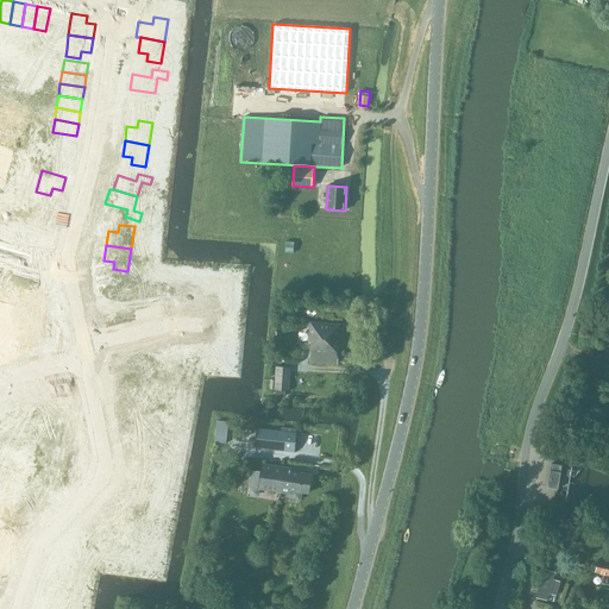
[(8,267),(0,267),(0,289),(1,294),(13,292),(8,267)]
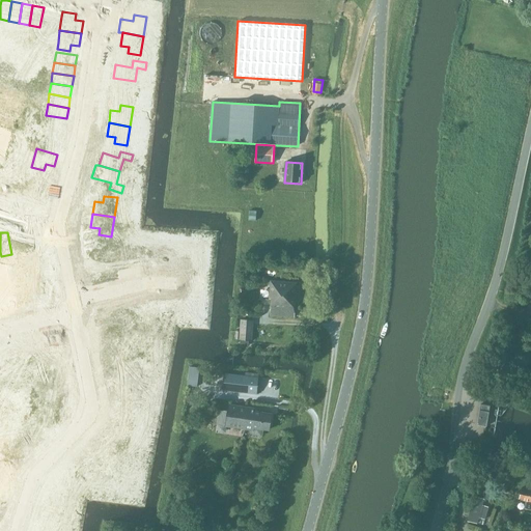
[(102,246),(89,247),(91,260),(96,261),(101,260),(103,271),(117,268),(117,269),(126,268),(123,250),(113,250),(113,248),(102,246)]
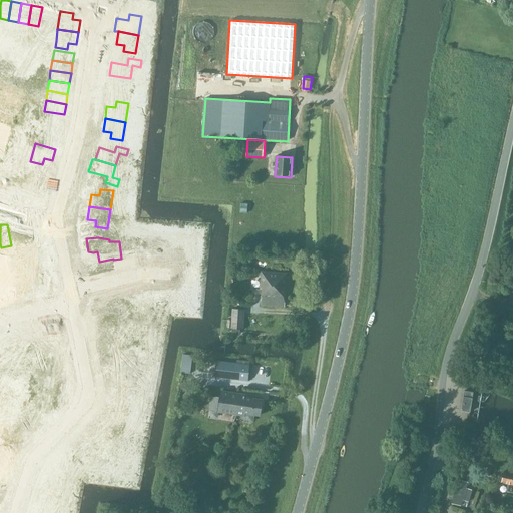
[(43,239),(23,243),(25,253),(45,249),(43,239)]
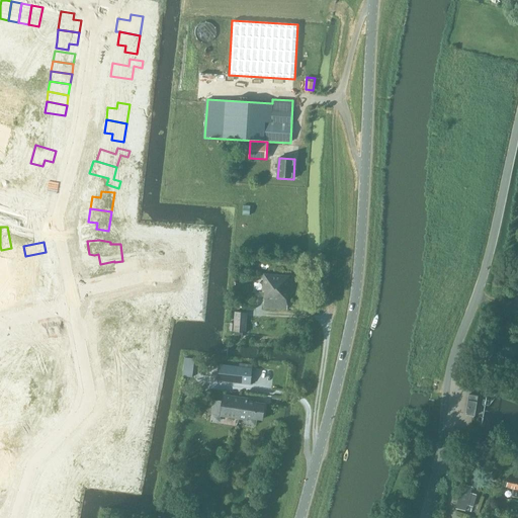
[(46,252),(25,256),(27,265),(48,261),(46,252)]
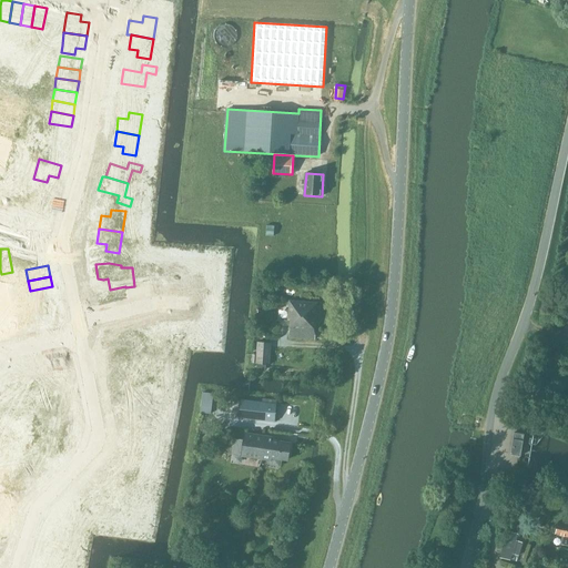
[(52,286),(30,291),(32,301),(54,297),(52,286)]
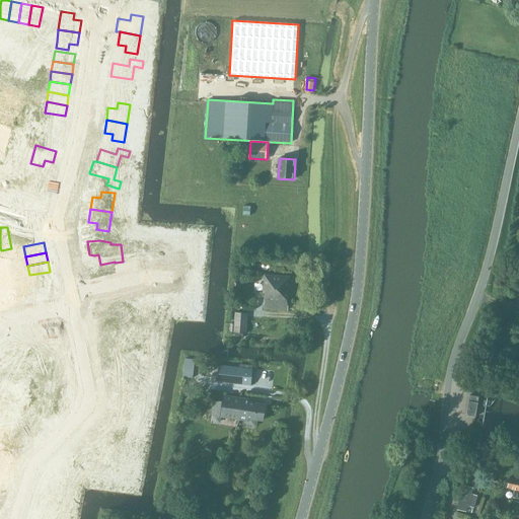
[(50,272),(29,275),(31,285),(51,281),(50,272)]
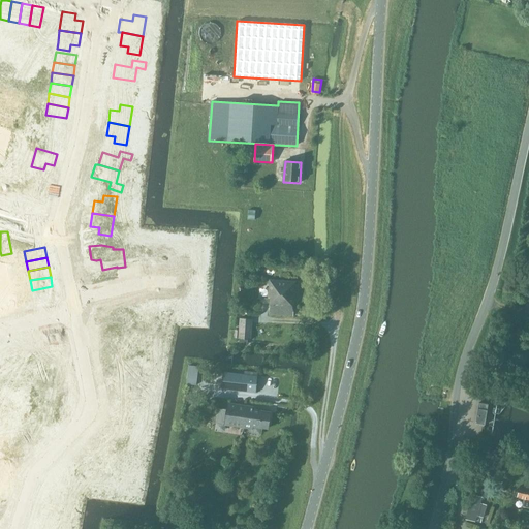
[(270,314),(293,316),(296,282),(270,280),(269,298),(271,298),(270,314)]
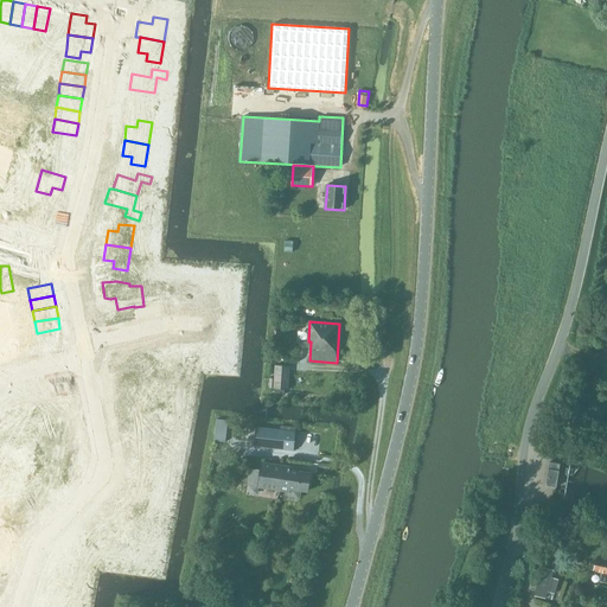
[(59,328),(37,333),(38,344),(62,339),(59,328)]
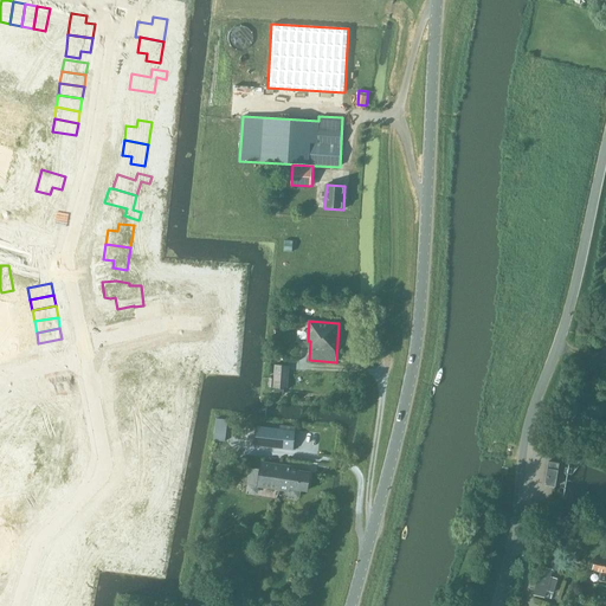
[(62,339),(38,343),(40,355),(64,350),(62,339)]
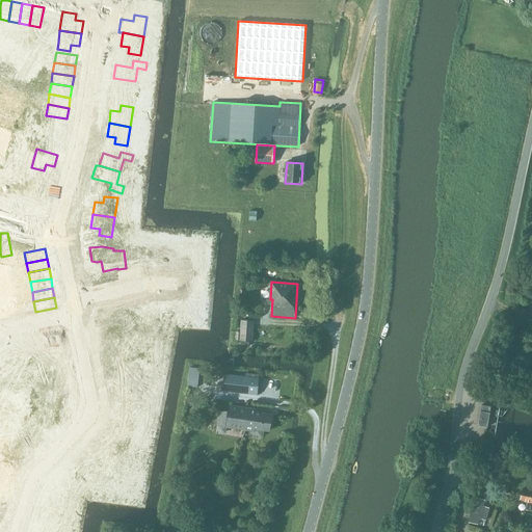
[(144,310),(139,311),(142,326),(149,325),(148,321),(170,317),(166,300),(159,301),(159,299),(150,301),(150,303),(143,306),(144,310)]
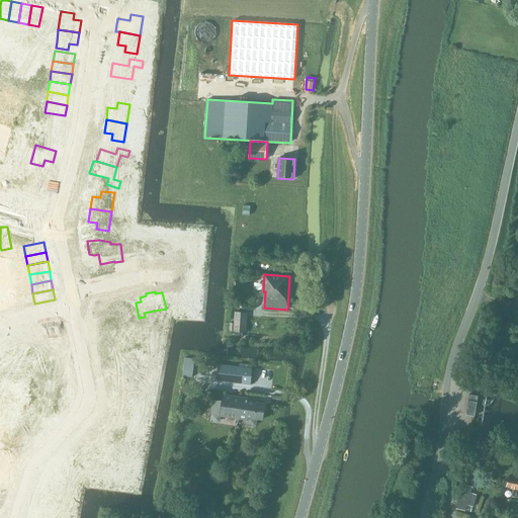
[(122,293),(102,298),(105,308),(104,309),(105,314),(106,313),(108,321),(127,315),(126,311),(134,309),(130,296),(123,298),(122,293)]
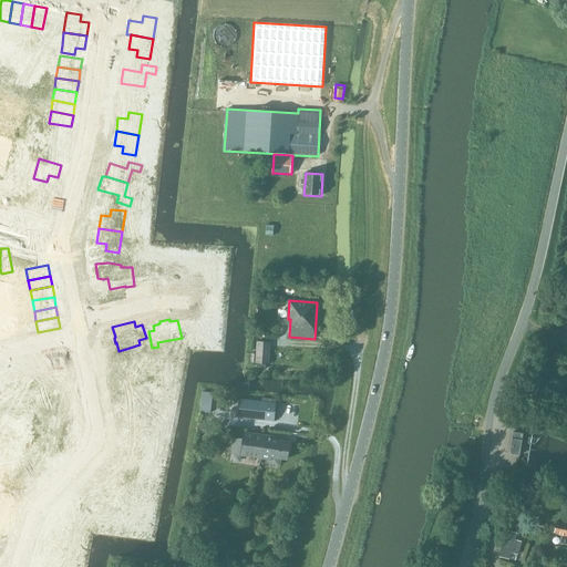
[(257,342),(256,363),(269,363),(270,342),(257,342)]
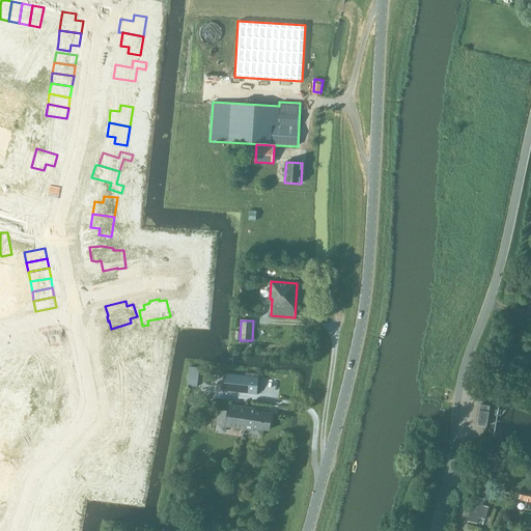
[(109,344),(98,346),(102,366),(129,361),(133,338),(111,336),(109,344)]
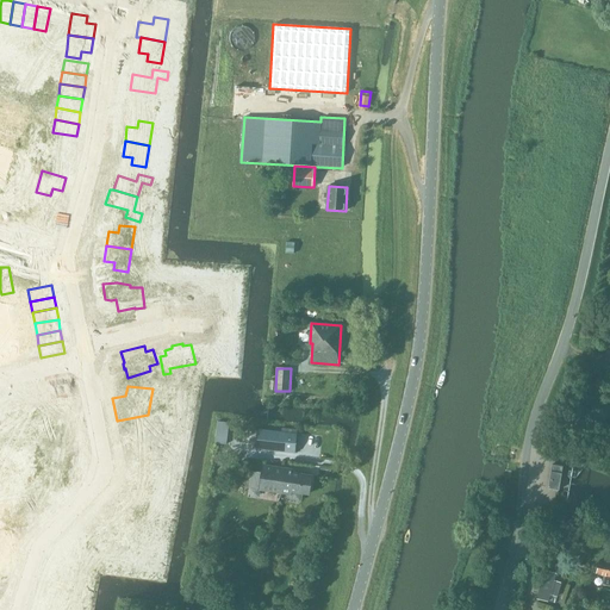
[(75,402),(49,406),(51,422),(78,417),(75,402)]
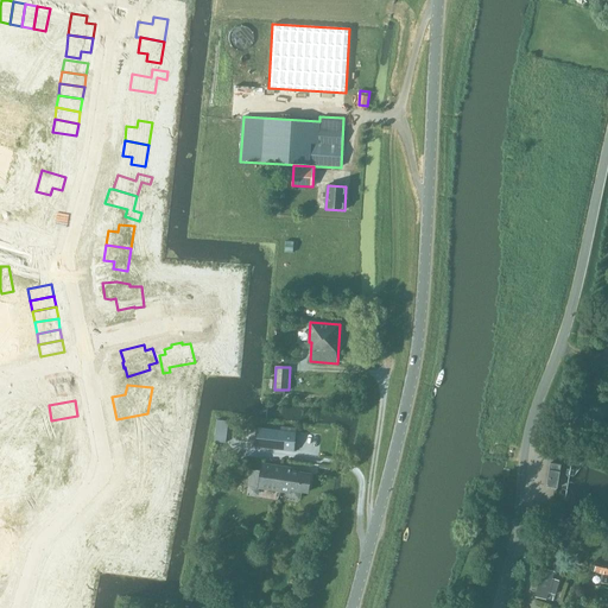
[(0,410),(0,429),(1,431),(11,424),(0,410)]
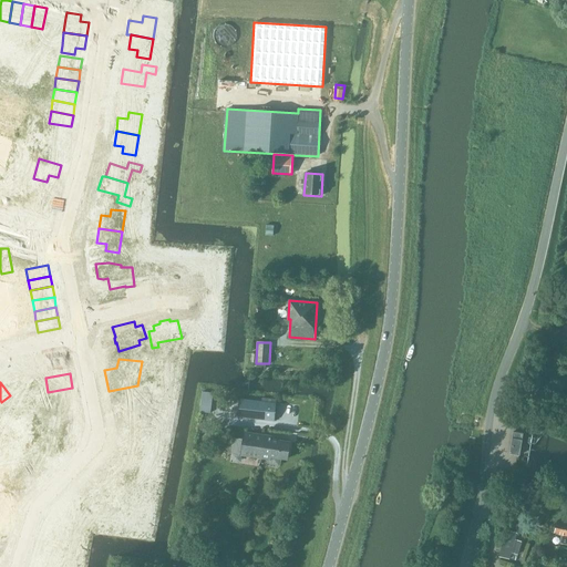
[(72,388),(48,392),(51,405),(75,401),(72,388)]
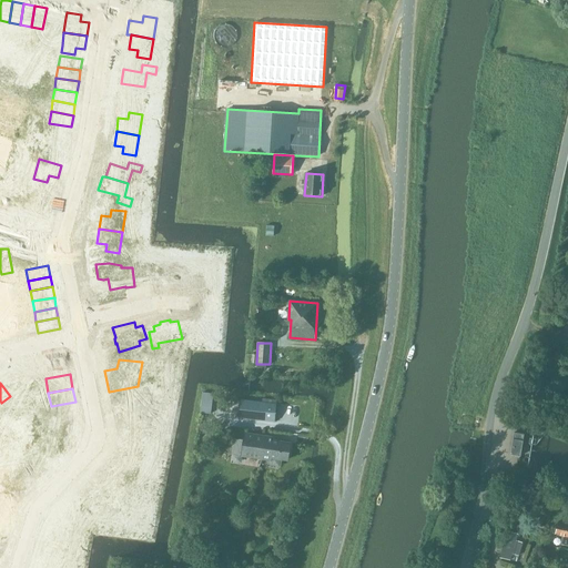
[(203,392),(201,403),(213,404),(214,394),(203,392)]
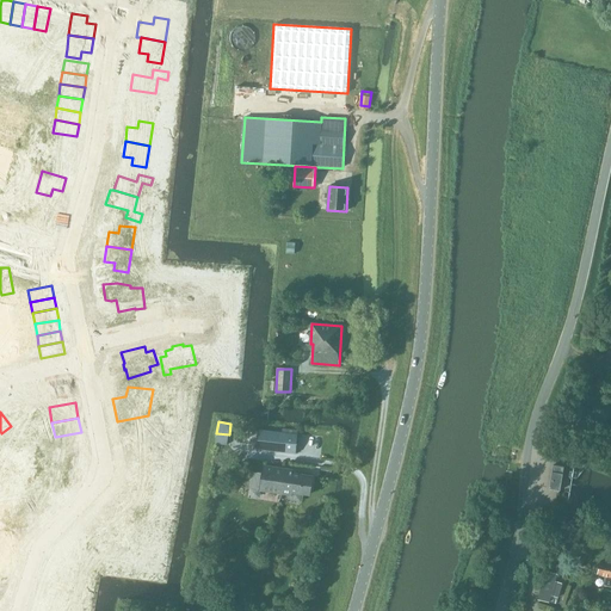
[(165,427),(134,432),(137,448),(150,445),(152,455),(176,452),(173,440),(167,442),(165,427)]
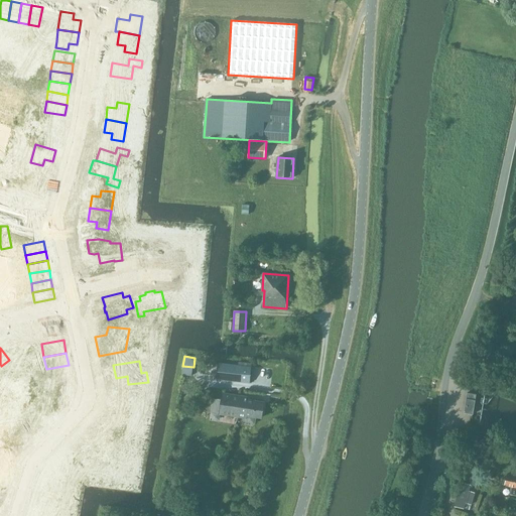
[(218,363),(217,379),(250,383),(251,367),(238,365),(218,363)]
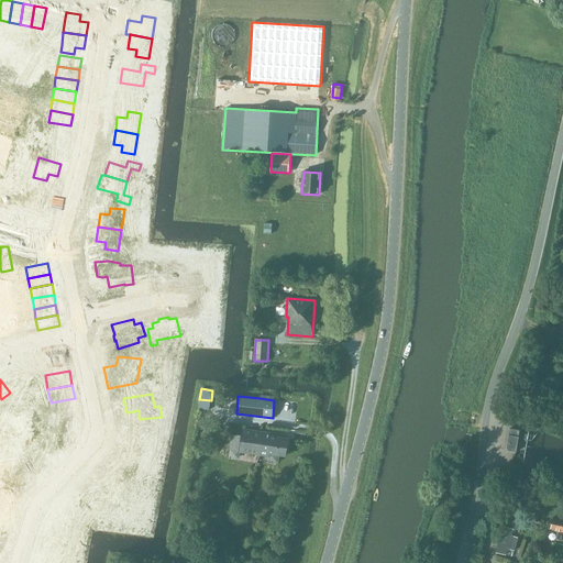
[(75,398),(51,403),(53,417),(77,412),(75,398)]
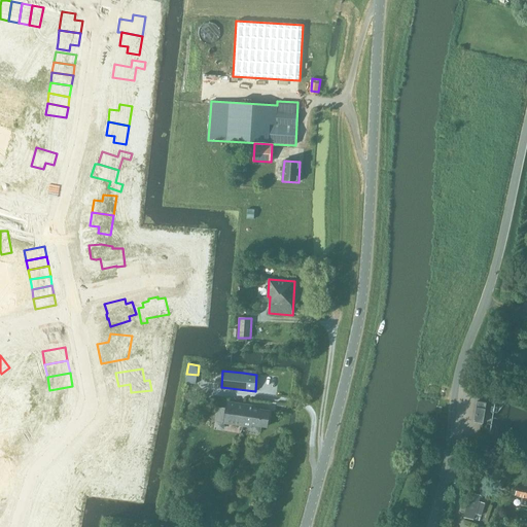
[(119,403),(116,417),(138,422),(141,410),(143,410),(145,402),(132,399),(131,406),(119,403)]
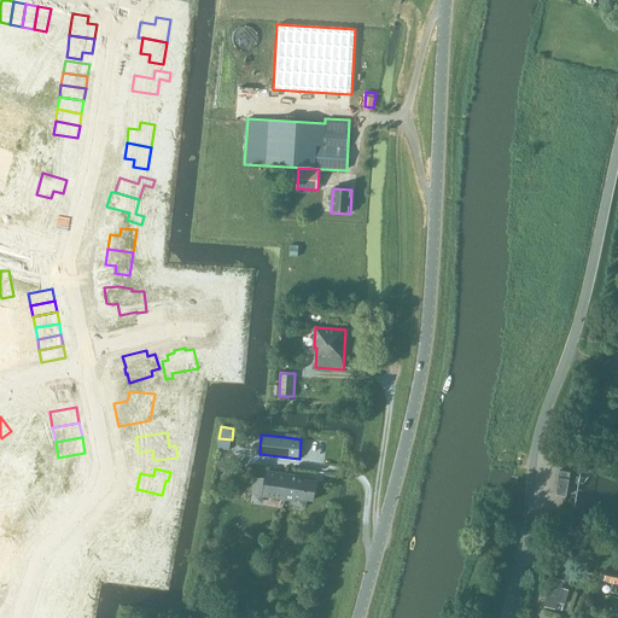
[(255,477),(252,494),(263,495),(263,496),(295,501),(296,497),(314,500),(316,482),(298,479),(299,476),(267,471),(266,478),(255,477)]
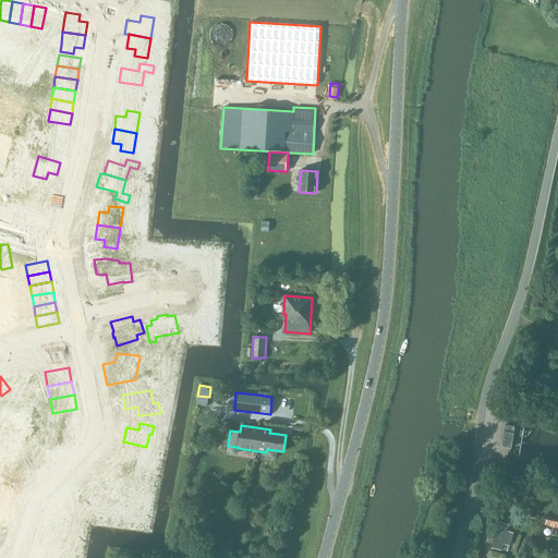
[(512,427),(508,426),(504,426),(501,447),(510,448),(512,427)]
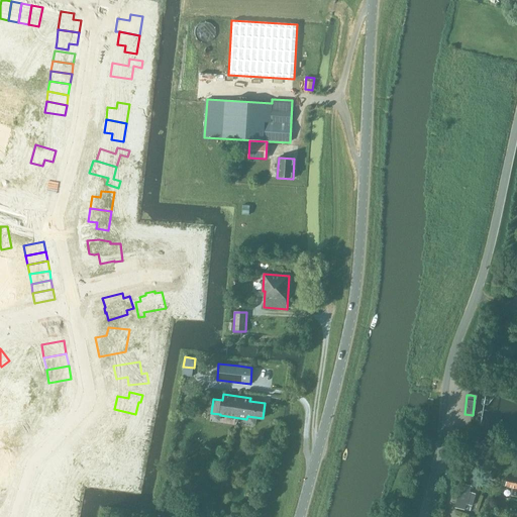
[(41,398),(31,409),(47,424),(59,413),(41,398)]
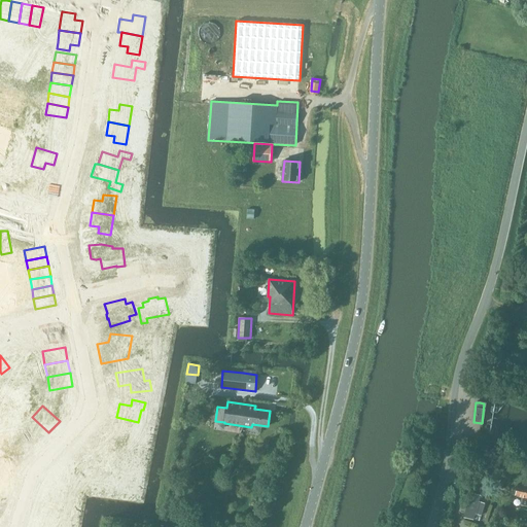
[(519,505),(526,506),(526,487),(517,485),(515,496),(521,498),(519,505)]
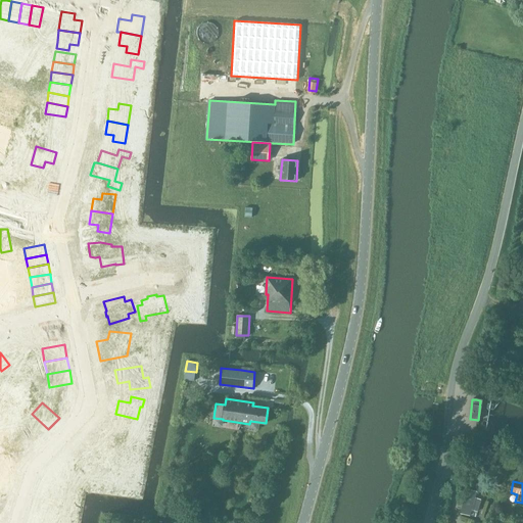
[(467,489),(459,513),(468,516),(471,509),(478,512),(481,500),(475,497),(476,492),(467,489)]
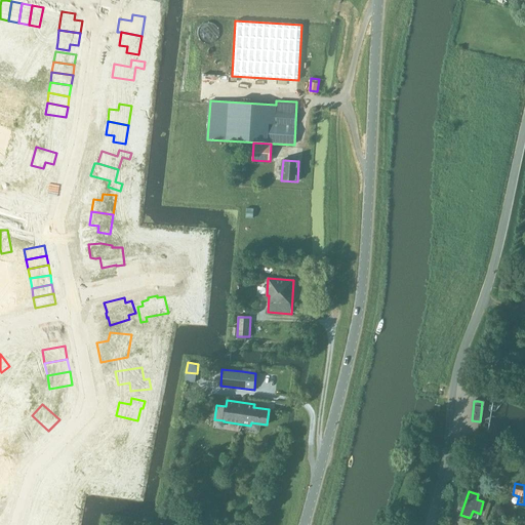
[(42,516),(39,524),(63,524),(64,523),(42,516)]
